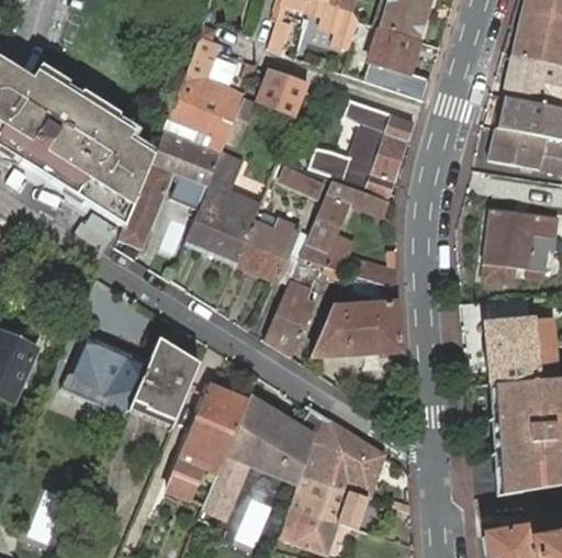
[(209,0),(208,4),(228,10),(231,0),(209,0)]
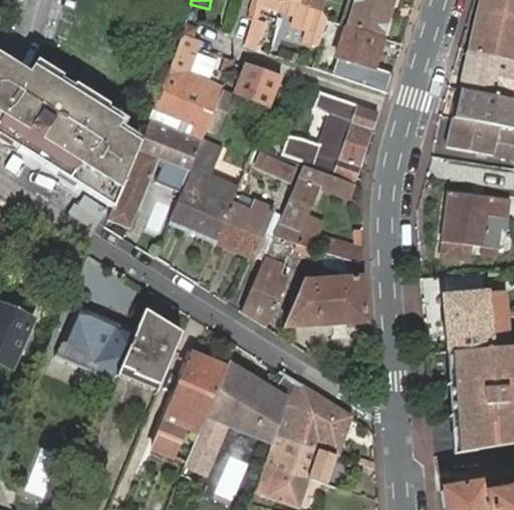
[(252,0),(249,14),(254,15),(258,0),(252,0)]
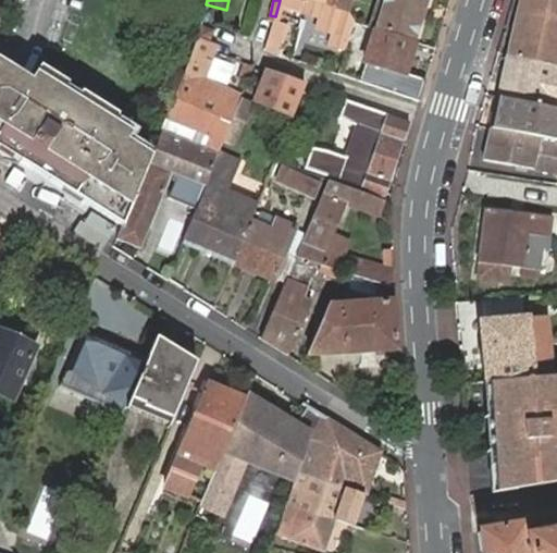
[(280,0),(275,16),(283,20),(287,3),(306,10),(308,0),(280,0)]
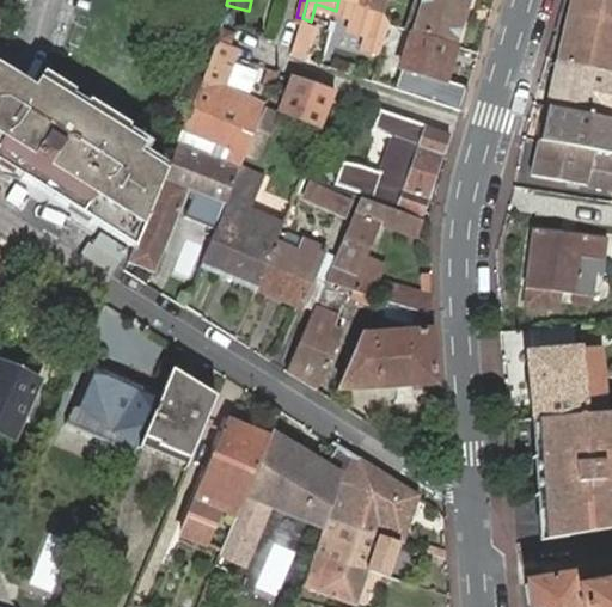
[(338,0),(336,11),(354,16),(353,28),(368,34),(365,44),(381,51),(391,23),(383,6),(361,0),(338,0)]
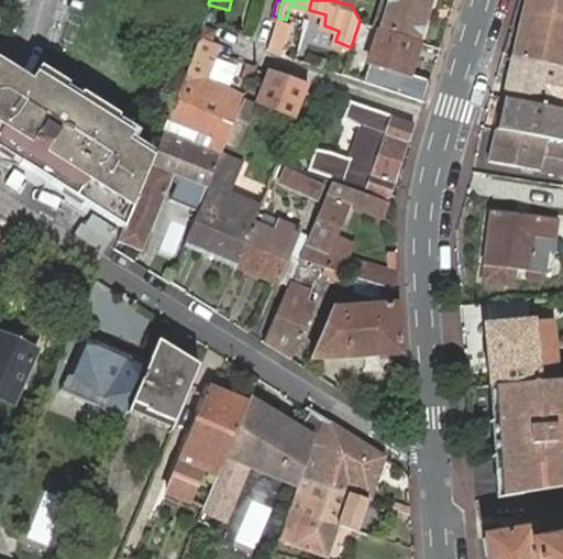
[(383,0),(375,25),(379,26),(417,39),(428,0),(383,0)]
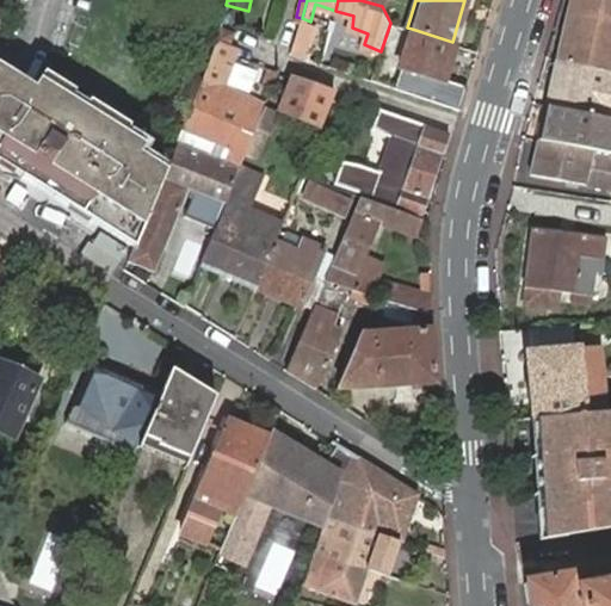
[(569,0),(556,57),(610,68),(610,0),(569,0)]
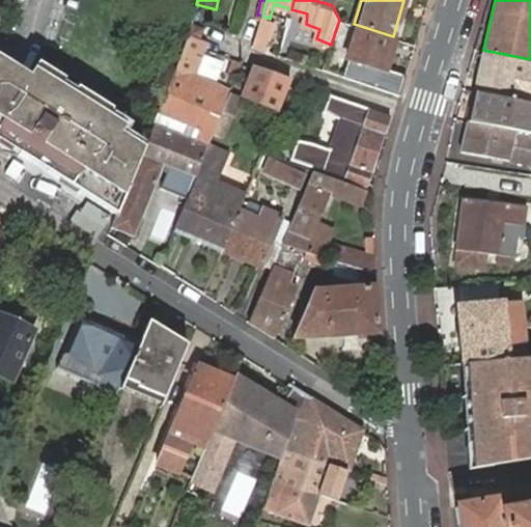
[(358,25),(343,76),(381,88),(396,37),(393,36),(358,25)]
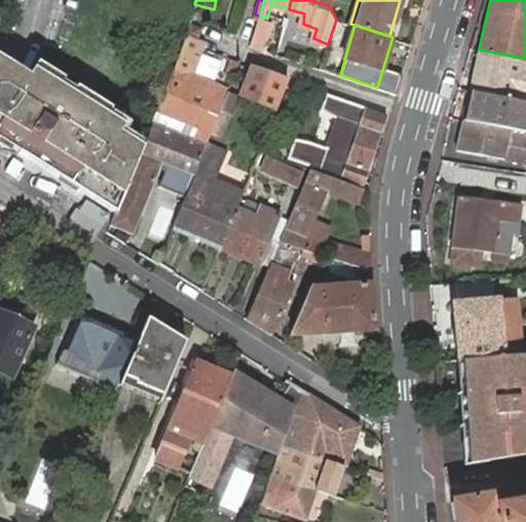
[(157,113),(212,135),(222,110),(228,95),(185,79),(194,49),(197,38),(184,34),(167,89),(157,113)]
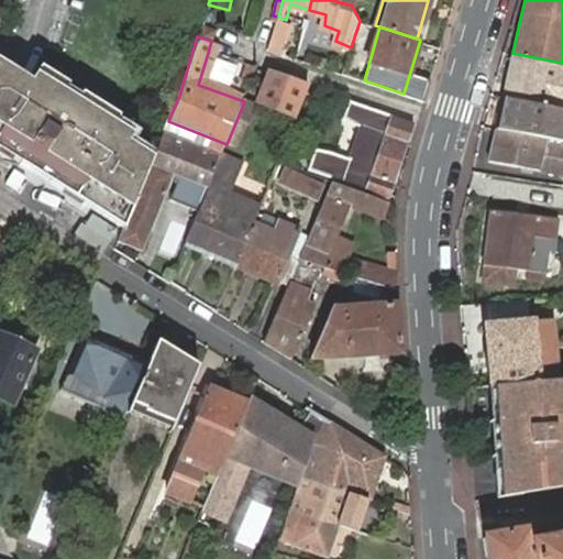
[(562,63),(512,53),(503,95),(550,106),(559,72),(562,72),(562,63)]
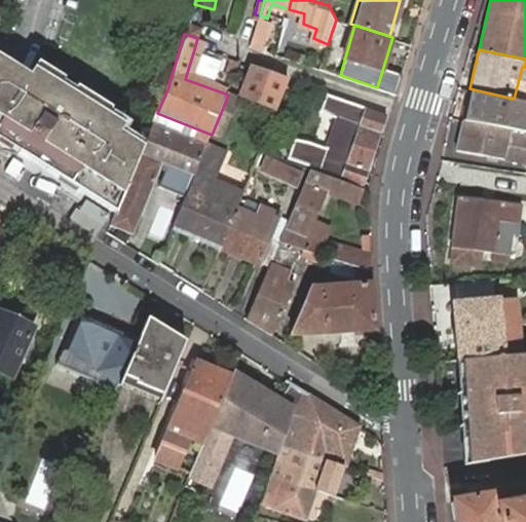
[(0,143),(6,147),(115,214),(143,148),(123,137),(126,128),(35,74),(32,79),(10,67),(0,60),(0,143)]
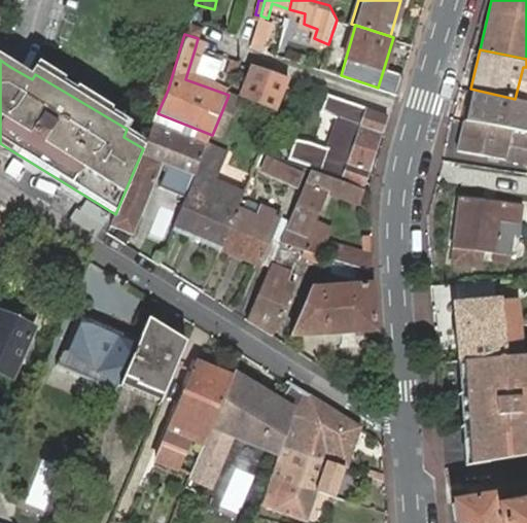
[(245,86),(241,99),(276,111),(287,80),(251,68),(245,86)]
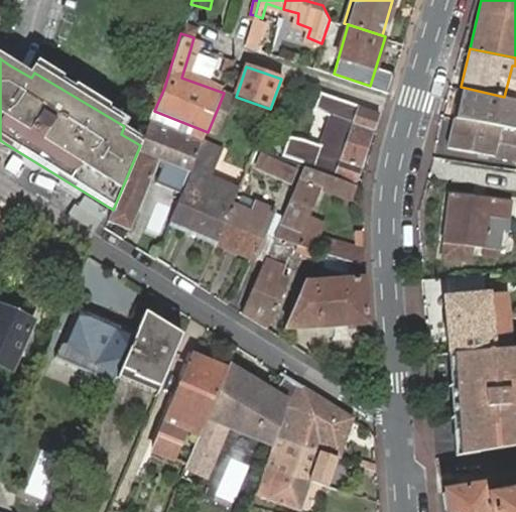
[(224,93),(236,97),(240,85),(229,81),(224,93)]
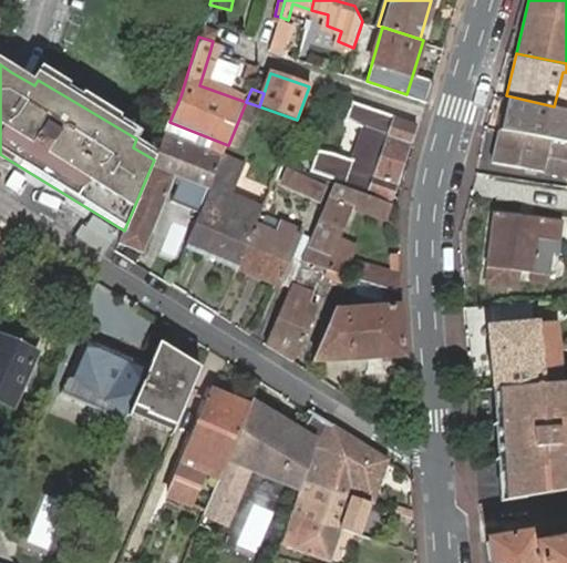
[(497,130),(564,145),(566,130),(566,109),(554,106),(506,95),(497,130)]
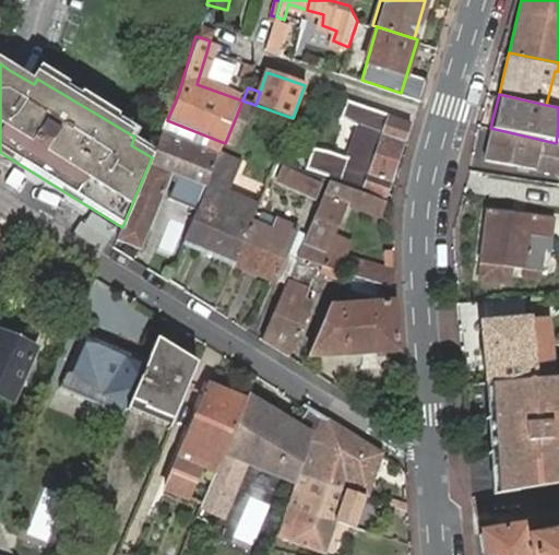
[(256,105),(242,101),(236,117),(249,122),(256,105)]
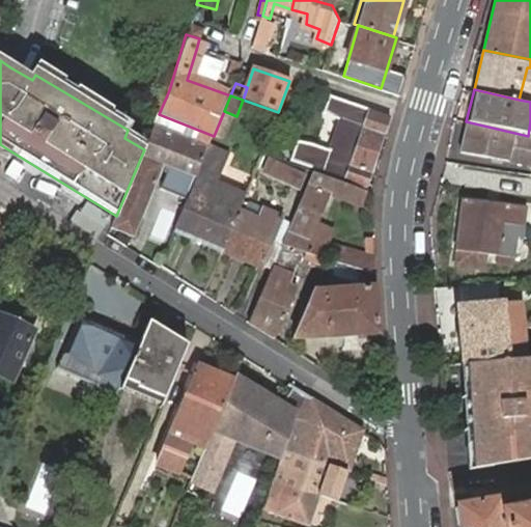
[(389,114),(333,95),(329,107),(337,115),(343,117),(333,144),(317,139),(298,140),(292,158),(334,172),(366,184),(383,133),(389,114)]
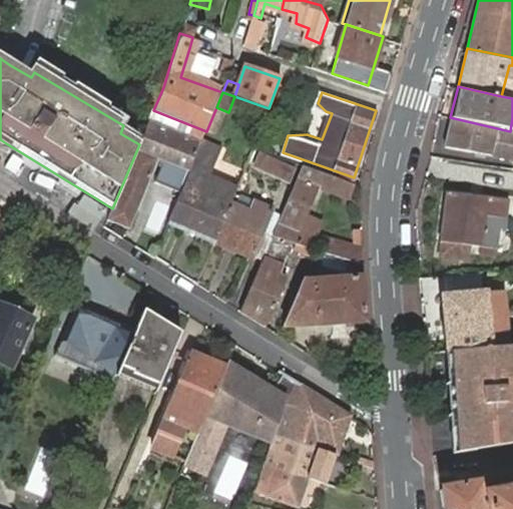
[(512,132),(510,131),(450,117),(444,143),(512,160),(512,132)]
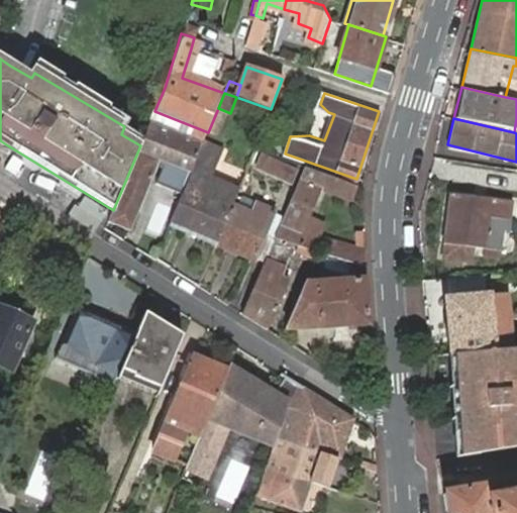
[(204,142),(171,129),(150,121),(140,145),(113,210),(110,218),(129,227),(160,157),(192,171),(201,149),(204,142)]
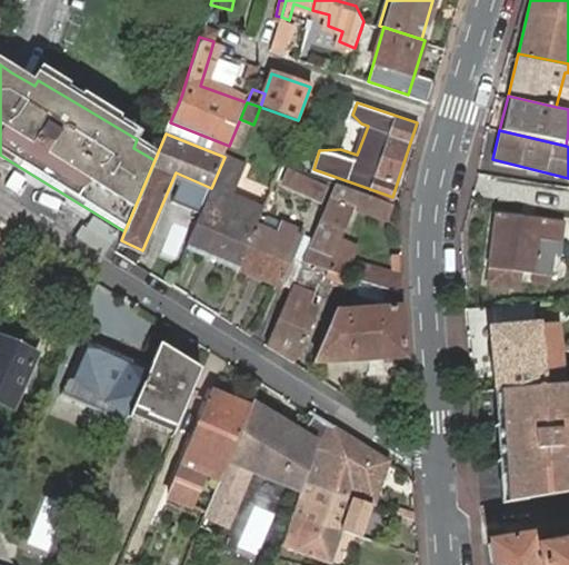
[(238,265),(238,264),(257,217),(260,212),(262,207),(232,194),(246,164),(226,155),(225,157),(221,165),(188,245),(238,265)]
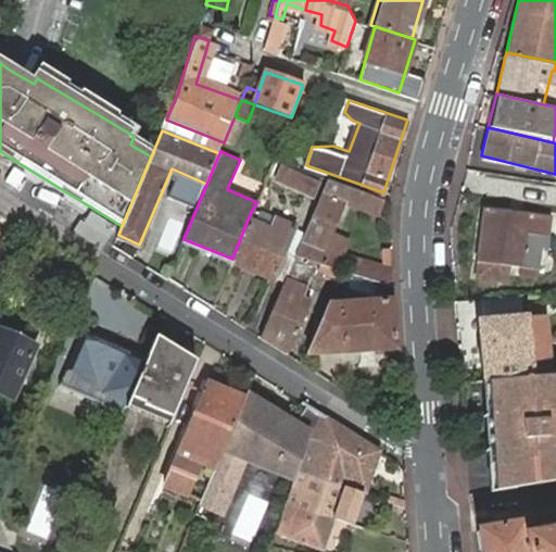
[(315,182),(279,166),(276,177),(311,191),(315,182)]
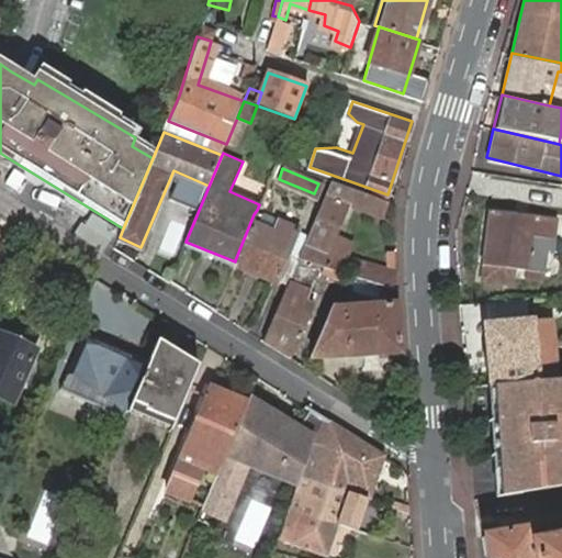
[(319,265),(345,274),(396,287),(397,269),(352,254),(350,260),(328,250),(347,203),(382,214),(386,200),(329,179),(299,255),(319,265)]
